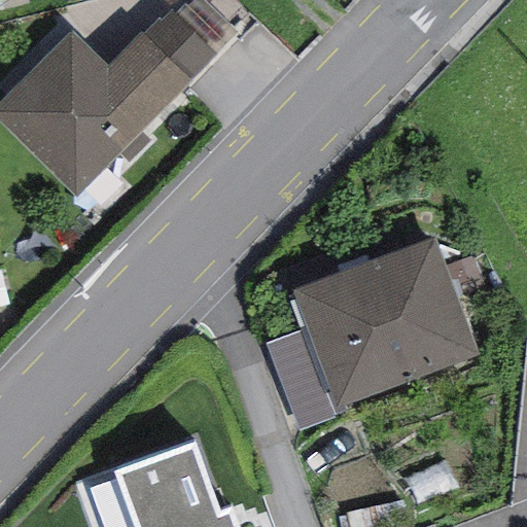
[(214,56),(237,34),(201,0),(194,0),(186,7),(183,4),(174,14),(214,56)]
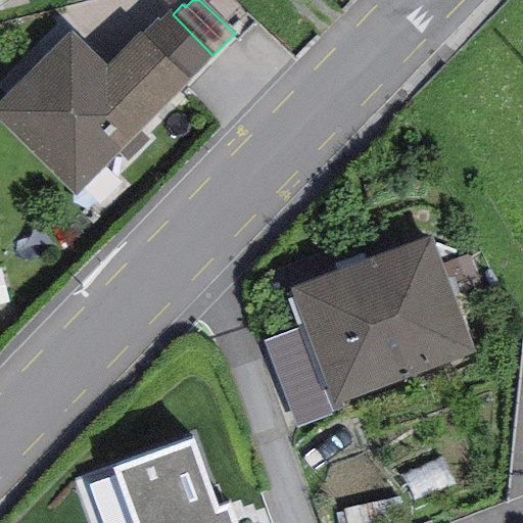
[(70,31),(0,102),(0,124),(74,196),(116,152),(138,131),(212,55),(173,14),(169,11),(158,20),(156,18),(141,34),(139,32),(106,66),(70,31)]
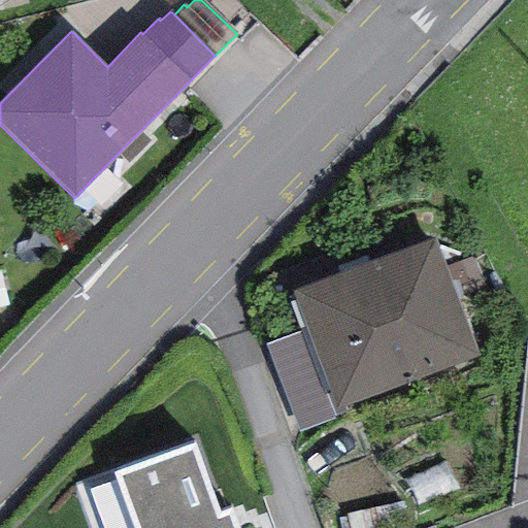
[(149,141),(139,132),(118,154),(127,163),(149,141)]
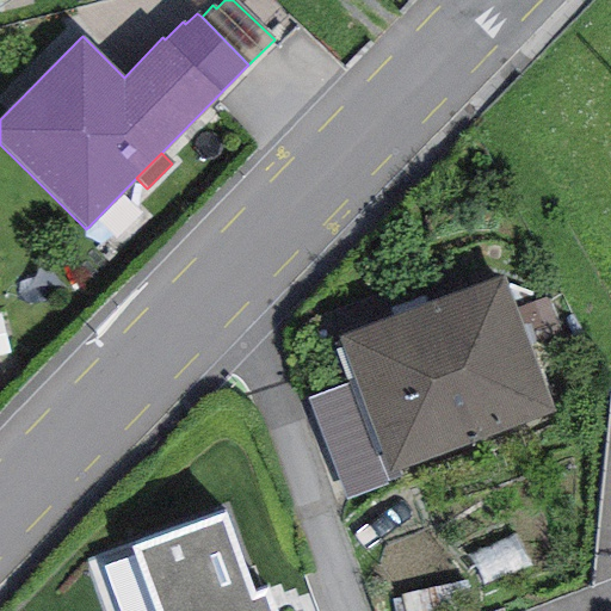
[(505,275),(337,338),(339,343),(333,345),(349,384),(387,486),(401,480),(399,473),(556,414),(505,275)]
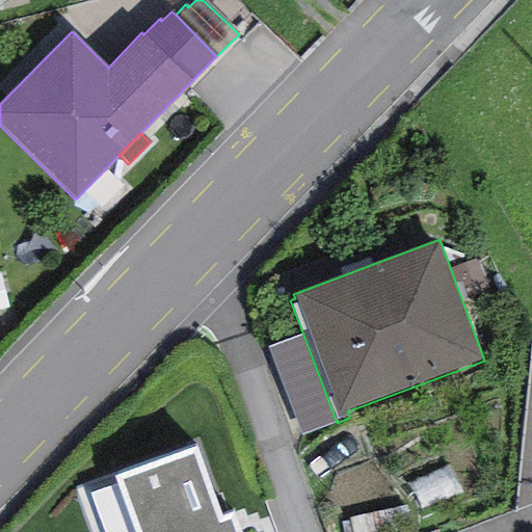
[(268,348),(300,435),(337,423),(303,335),(268,348)]
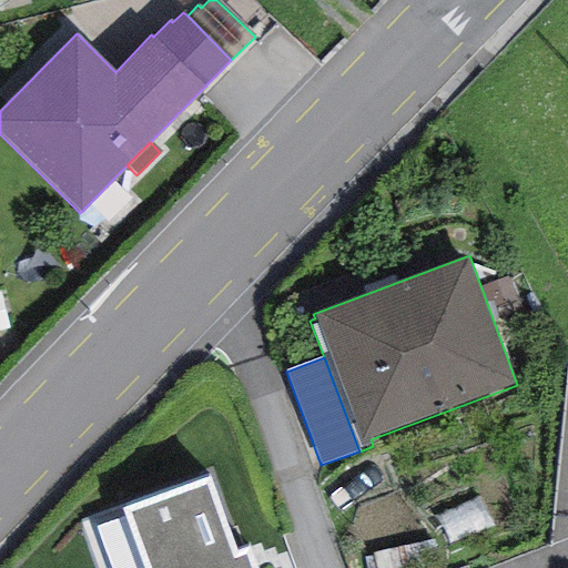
[(256,567),(250,549),(235,554),(208,477),(121,508),(142,567),(256,567)]
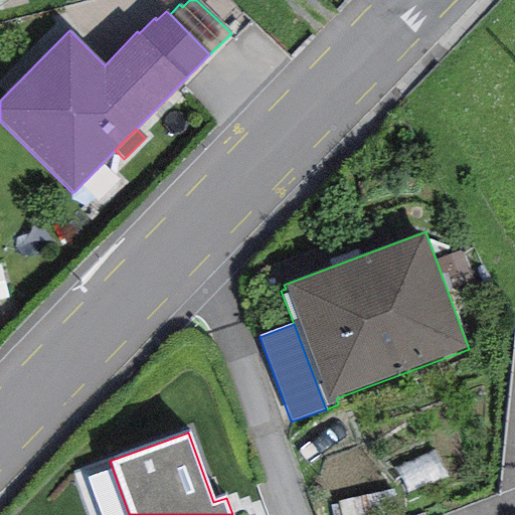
All buildings are outlined.
